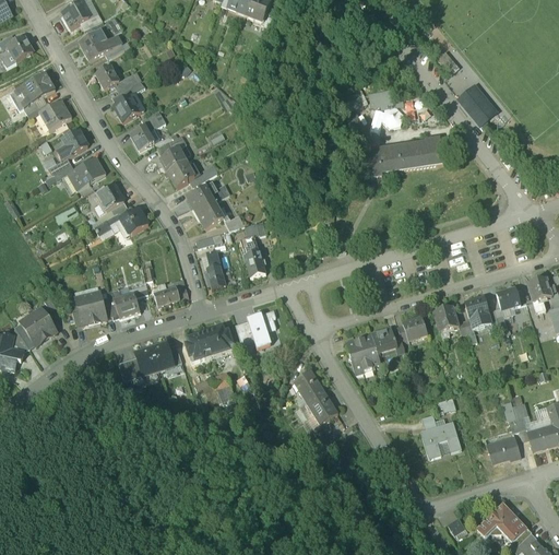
[(0,0),(0,22),(12,15),(3,0),(0,0)]
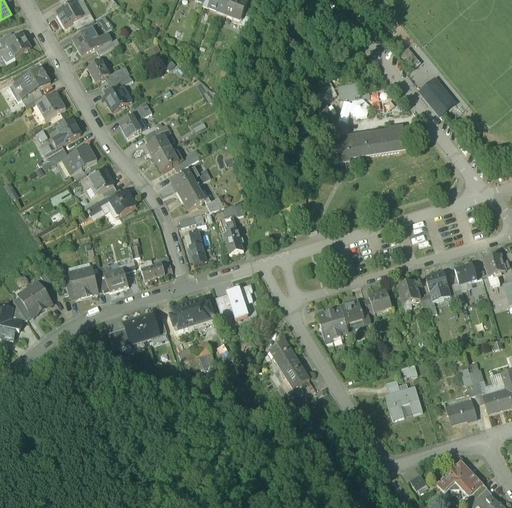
[(73,2),(81,17),(90,12),(83,0),(72,0),(73,2)]
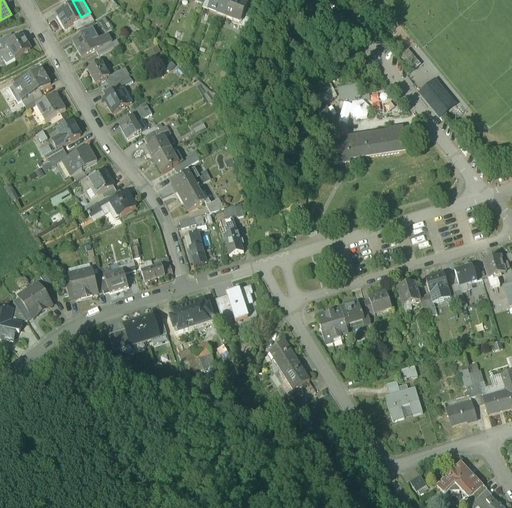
[(211,0),(208,7),(225,14),(230,0),(211,0)]
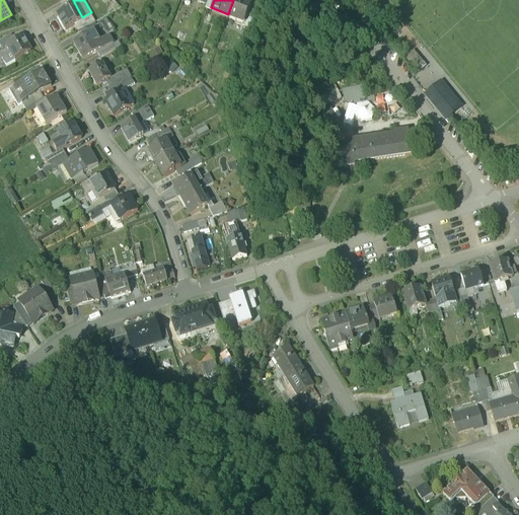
[(233,0),(228,14),(237,18),(237,15),(244,18),(245,18),(248,12),(253,0),(233,0)]
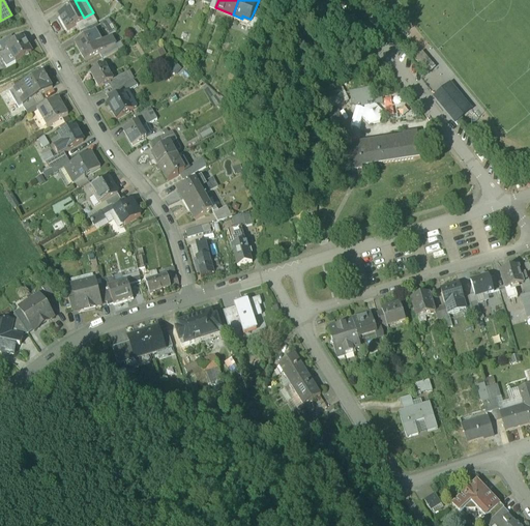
[(76,2),(58,12),(67,28),(77,23),(84,18),(76,2)]
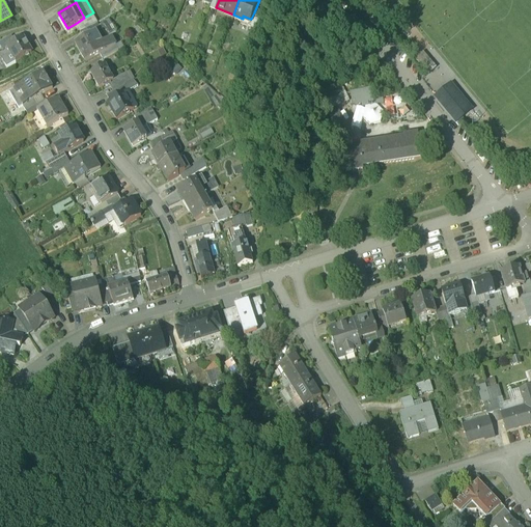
[(98,20),(93,12),(84,18),(77,23),(80,29),(81,29),(91,23),(98,20)]
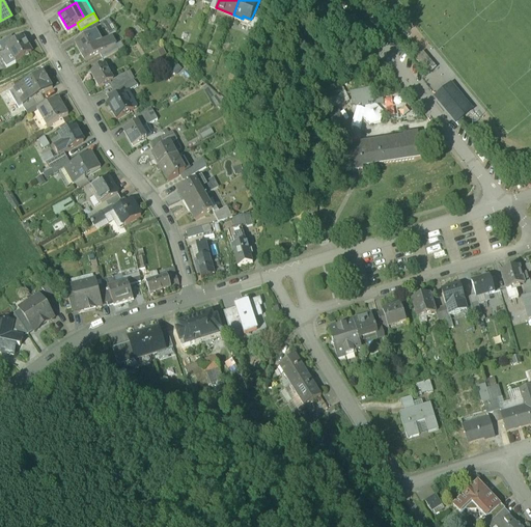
[(259,15),(254,12),(251,19),(250,19),(248,24),(254,27),(259,15)]
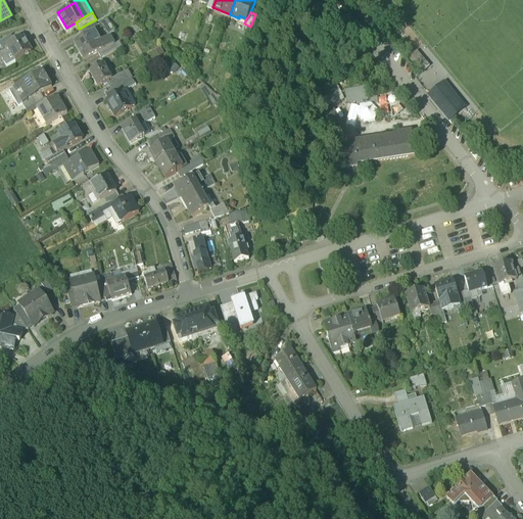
[(90,22),(94,29),(95,28),(101,25),(105,32),(114,27),(107,13),(96,19),(90,22)]
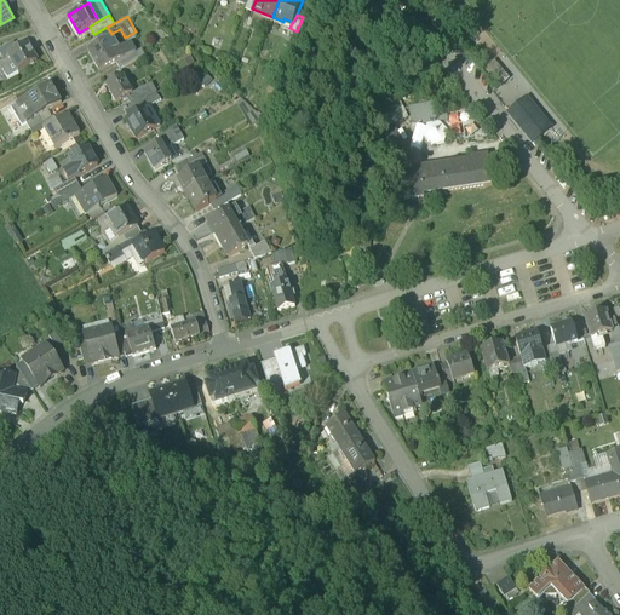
[(95,34),(98,40),(105,36),(105,38),(112,34),(107,27),(95,34)]
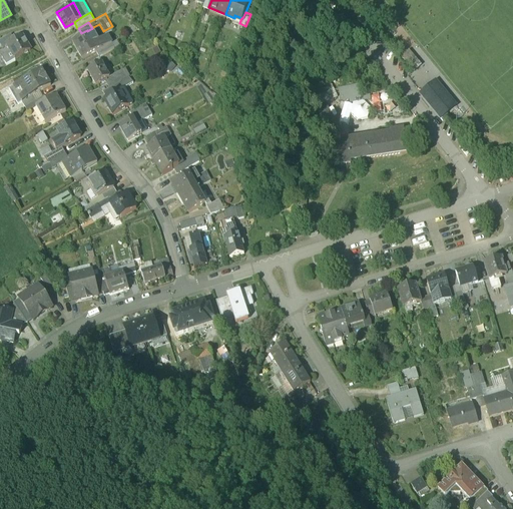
[(87,31),(92,41),(93,41),(97,48),(113,39),(109,31),(99,37),(93,27),(92,28),(87,31)]
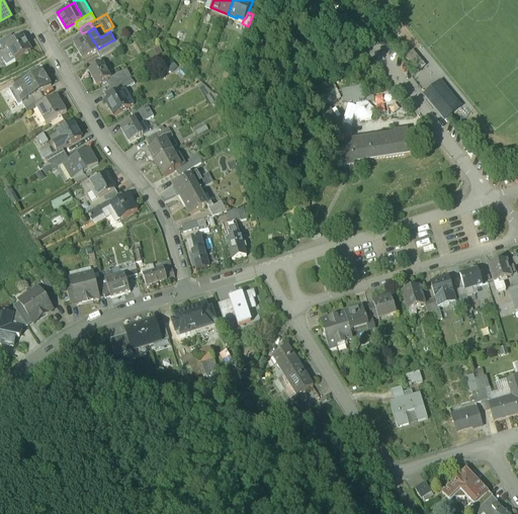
[(82,33),(72,39),(83,58),(97,50),(98,49),(94,41),(93,41),(88,31),(88,30),(82,33)]
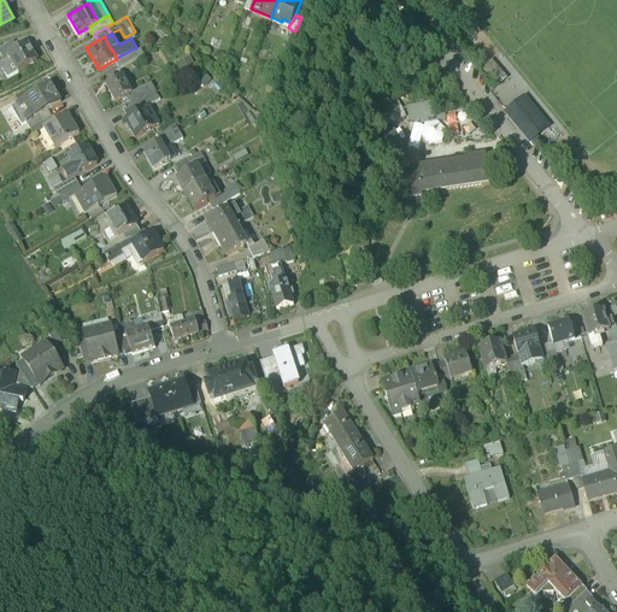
[(13,39),(0,46),(0,48),(3,54),(6,53),(9,52),(17,47),(13,39)]
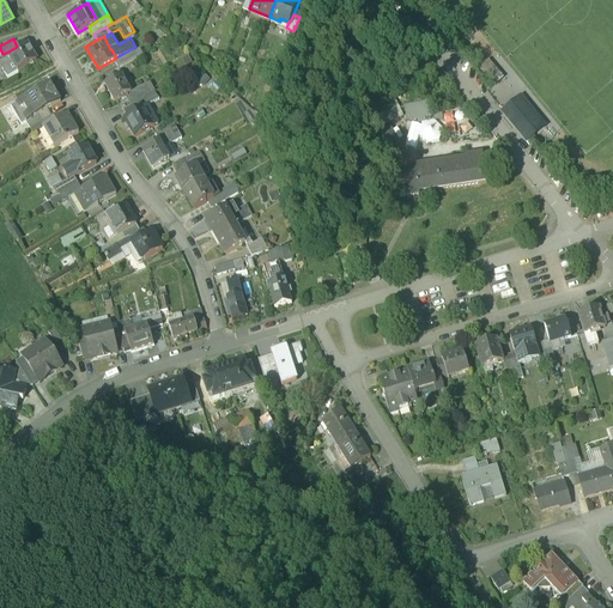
[(17,47),(8,52),(13,60),(2,66),(7,74),(17,70),(37,58),(26,41),(17,47)]
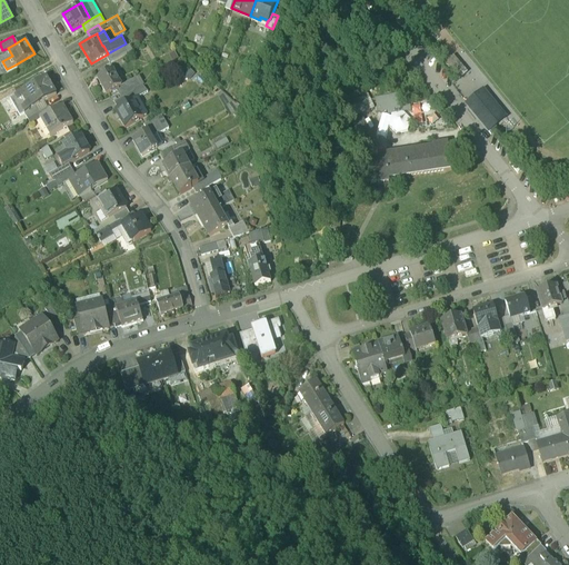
[(108,53),(107,55),(110,60),(133,47),(130,41),(126,43),(108,53)]
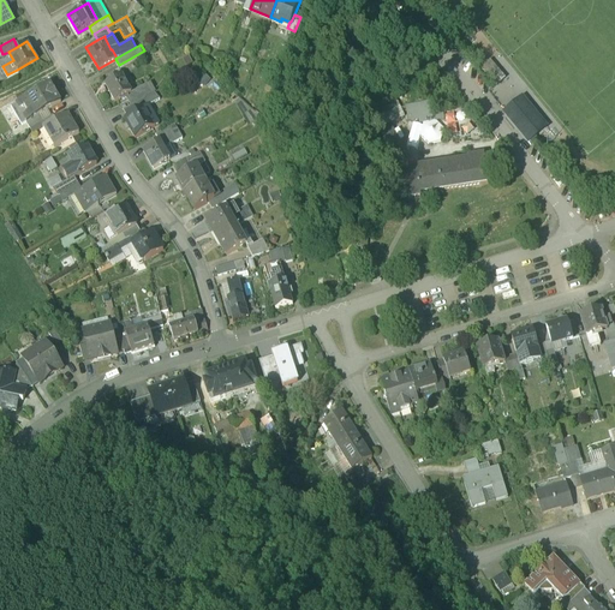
[(121,72),(117,75),(115,72),(109,76),(111,78),(106,82),(115,99),(119,96),(121,100),(127,96),(129,96),(126,91),(131,89),(121,72)]
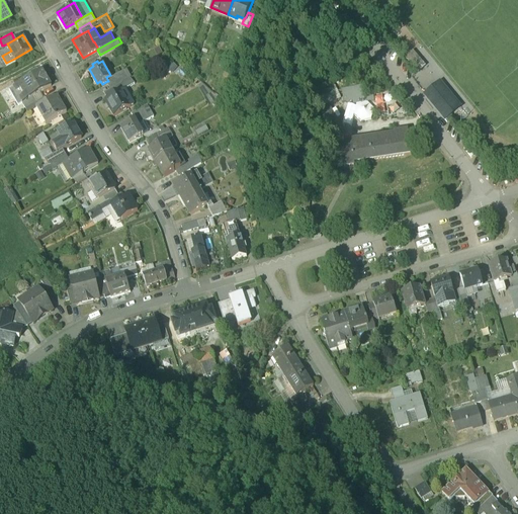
[(108,81),(107,81),(110,86),(120,80),(132,74),(126,66),(110,75),(106,77),(108,81)]
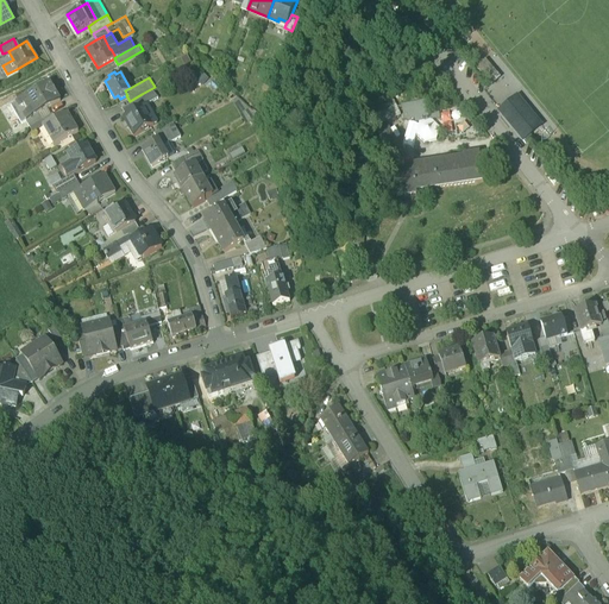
[(50,80),(18,98),(27,115),(29,117),(39,111),(49,105),(61,98),(50,80)]
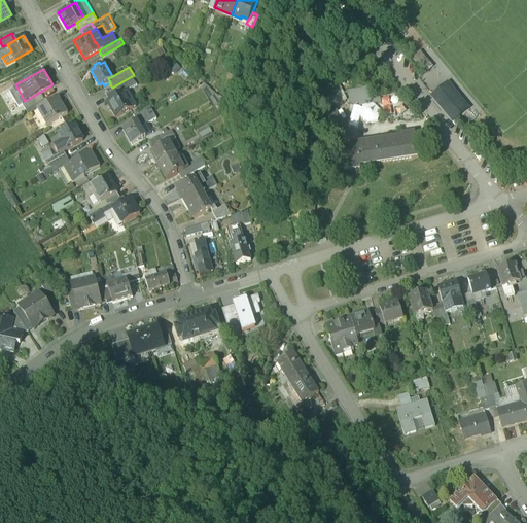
[(134,75),(123,81),(125,85),(136,79),(134,75)]
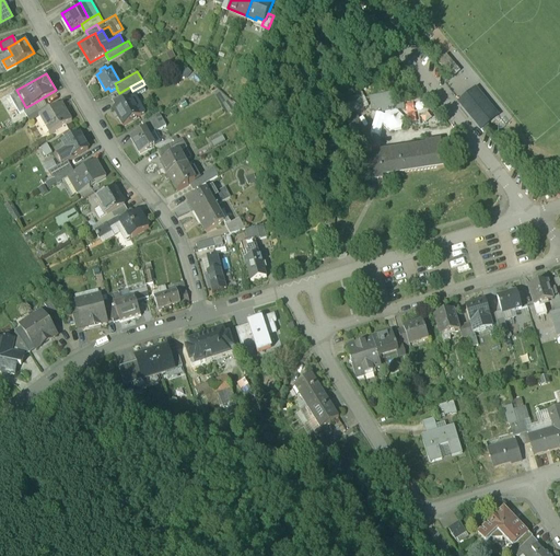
[(221,81),(213,87),(226,107),(234,103),(221,81)]
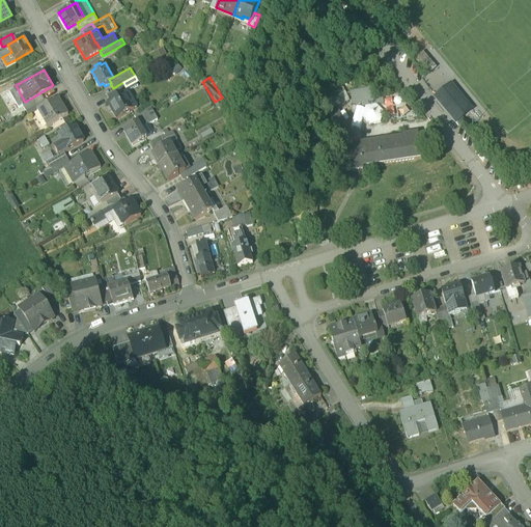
[(450,80),(437,92),(455,115),(470,104),(450,80)]
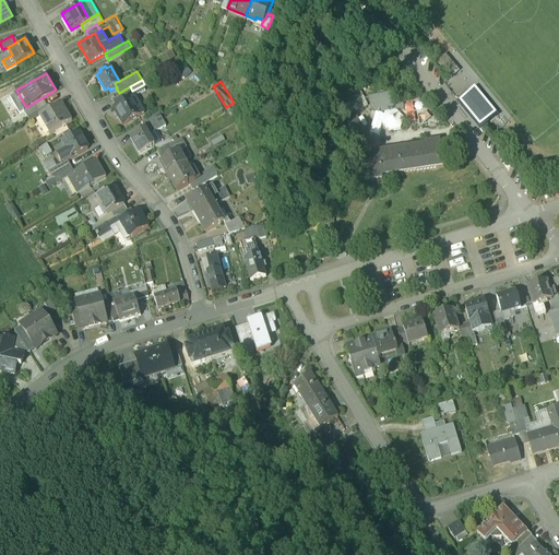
[(120,93),(113,97),(117,104),(131,95),(134,94),(132,91),(130,86),(120,93)]
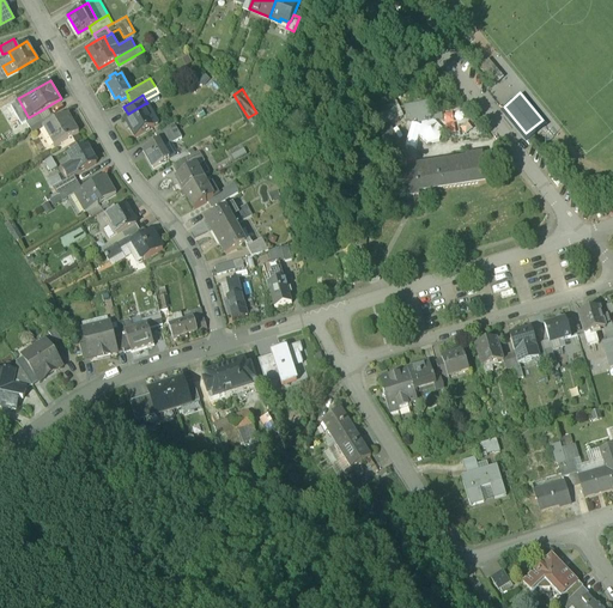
[(369,108),(377,126),(388,121),(404,114),(394,96),(369,108)]
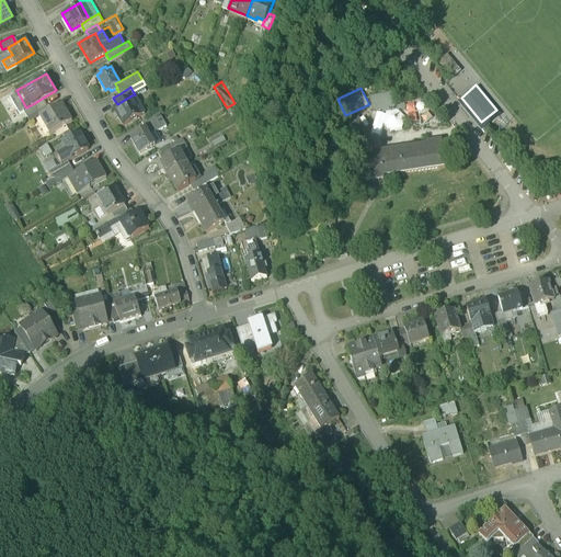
[(117,104),(116,104),(119,111),(118,112),(124,122),(140,112),(132,95),(117,104)]
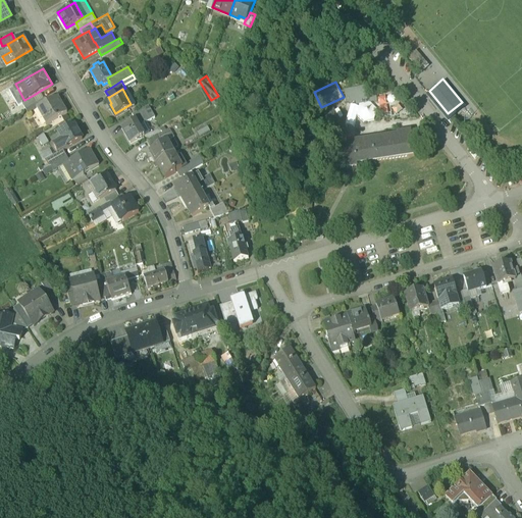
[(34,95),(37,100),(45,95),(42,90),(34,95)]
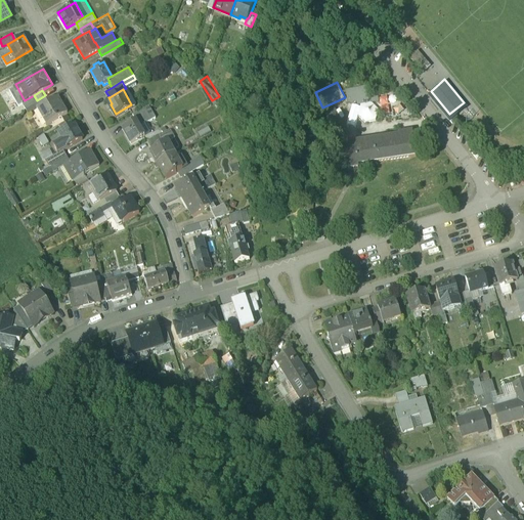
[(37,107),(46,122),(46,123),(68,111),(67,111),(58,95),(58,94),(48,100),(37,107)]
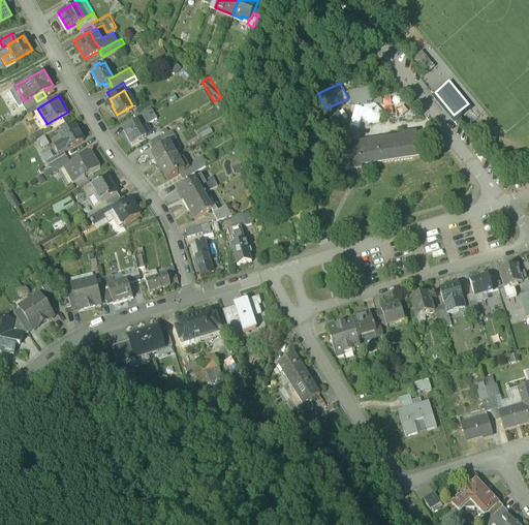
[(34,96),(25,101),(24,100),(22,101),(26,107),(34,102),(37,101),(34,96)]
